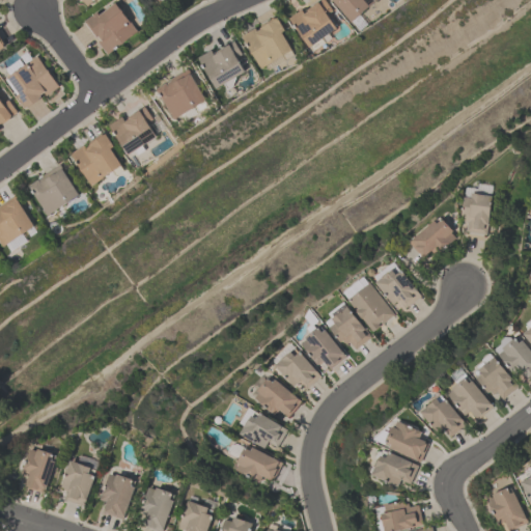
[(337,27),(310,47),(289,18),(302,9),(305,14),(308,10),(307,9),(319,0),(326,0),(333,10),(328,14),(337,27)]
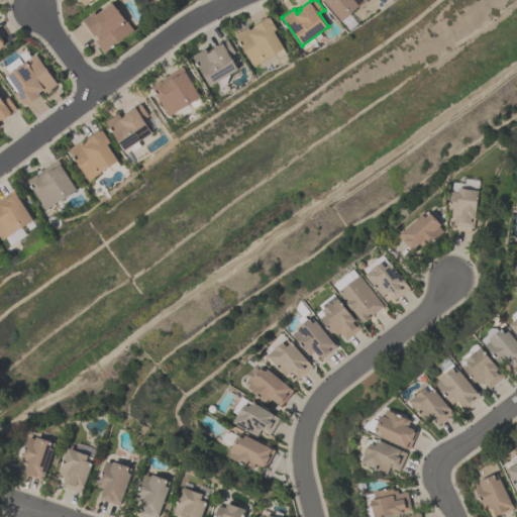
[(324,0),(366,0),(343,20),(324,0)]
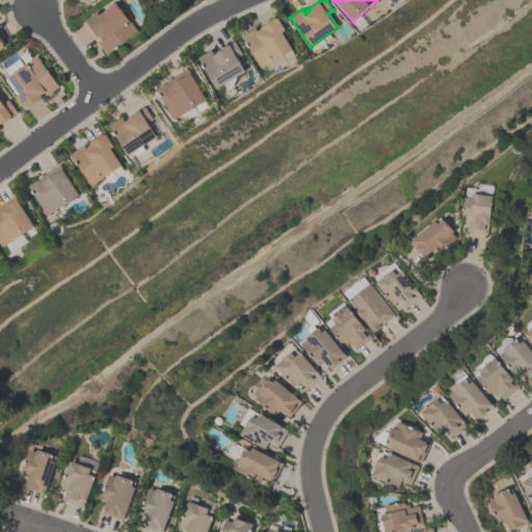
[(85,21),(98,11),(100,15),(115,2),(121,8),(122,8),(124,11),(123,11),(138,31),(108,54),(99,42),(101,40),(99,35),(97,36),(85,21)]
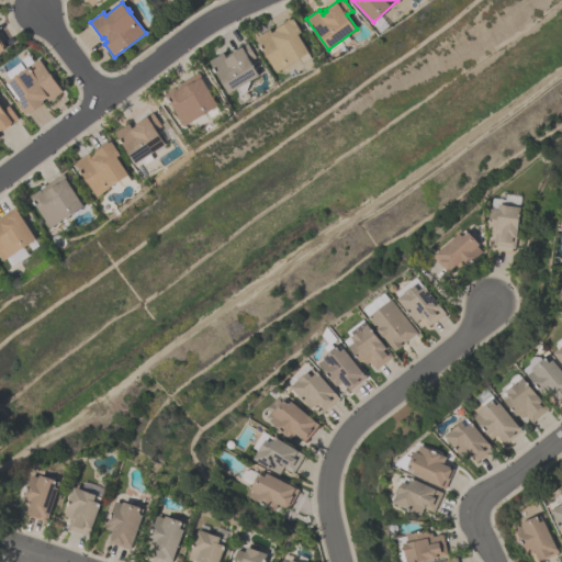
[(291,18),(292,19),(294,18),(302,32),(299,34),(310,52),(277,71),(257,37),(270,29),(272,32),(277,30),(276,29),(278,26),(278,25),(291,18)]
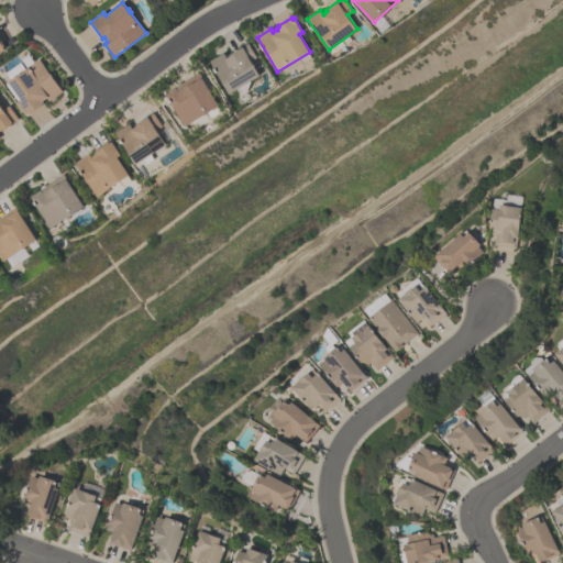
[(249,43),(256,57),(251,61),(261,75),(230,94),(210,61),(224,53),(225,56),(249,43)]
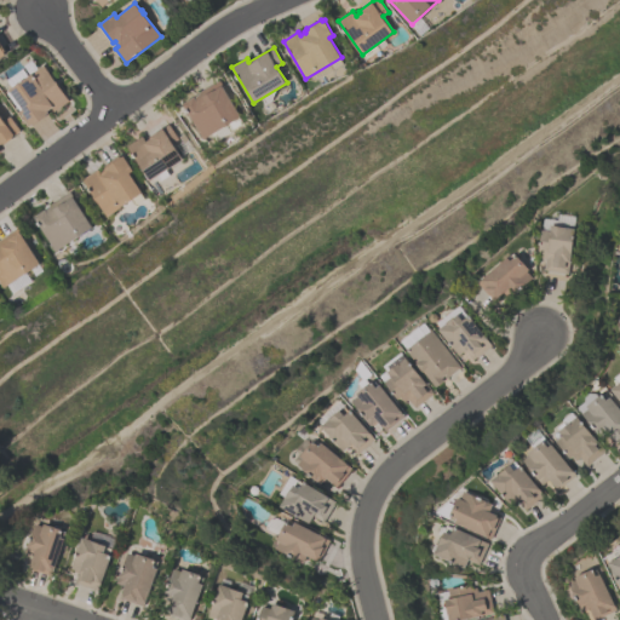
[(69,101),(55,112),(51,108),(47,110),(49,113),(46,114),(47,115),(35,125),(34,124),(30,126),(21,112),(23,109),(10,90),(17,84),(21,80),(21,81),(42,65),(55,81),(56,80),(57,82),(56,84),(69,101)]
